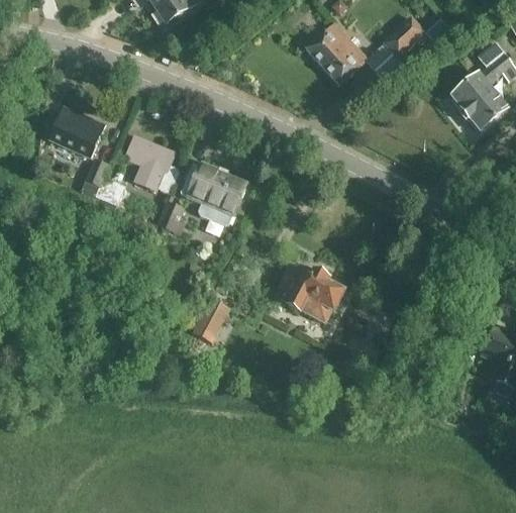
[(166,22),(197,4),(194,0),(151,0),(166,22)]
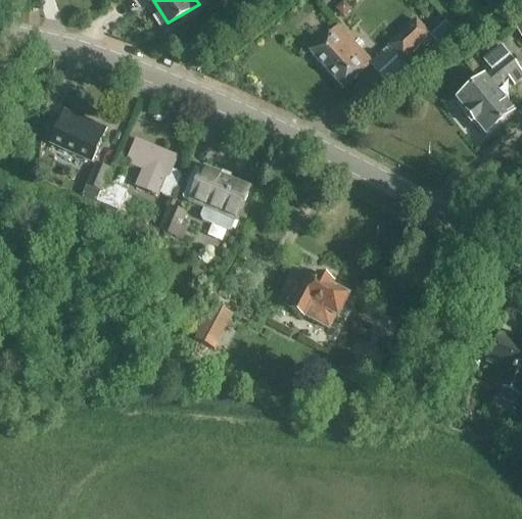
[(389,45),(373,59),(370,62),(388,82),(408,63),(400,56),(428,30),(414,15),(387,43),(389,45)]
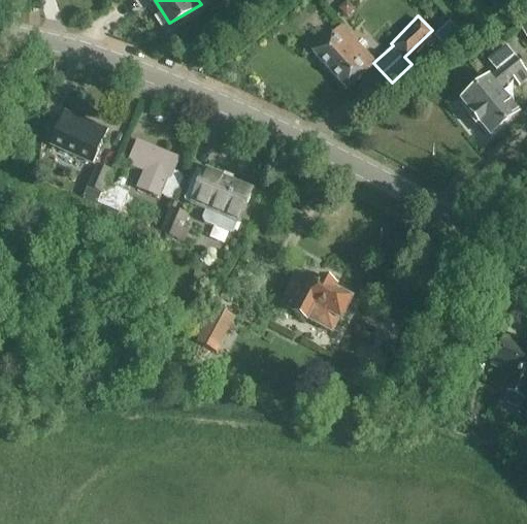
[(373,63),(376,60),(343,24),(314,52),(348,88),(373,63)]
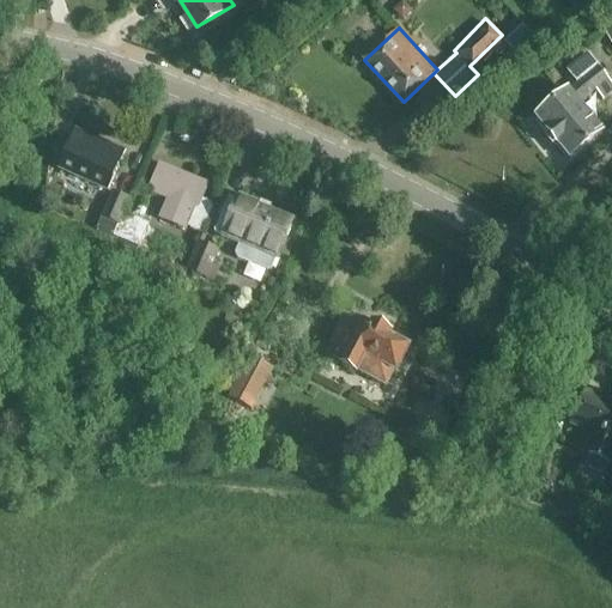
[(576,81),(534,115),(568,156),(601,128),(577,99),(594,86),(603,96),(611,87),(611,81),(598,64),(599,64),(588,50),(567,68),(576,81)]
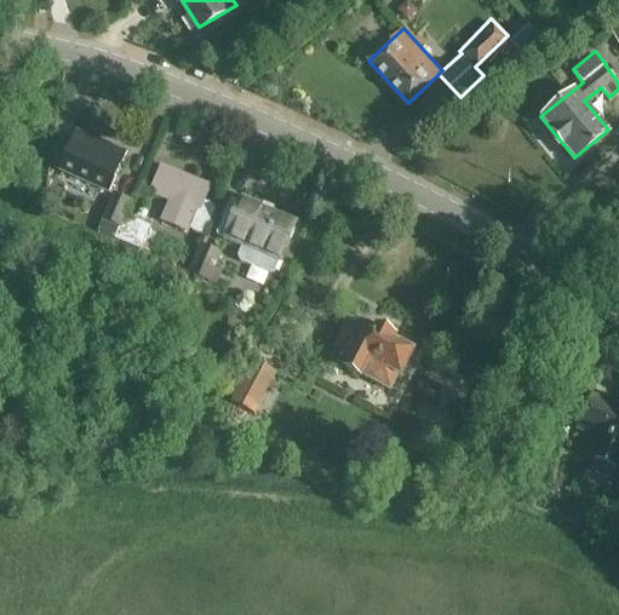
[(59,167),(112,189),(129,150),(76,127),(59,167)]
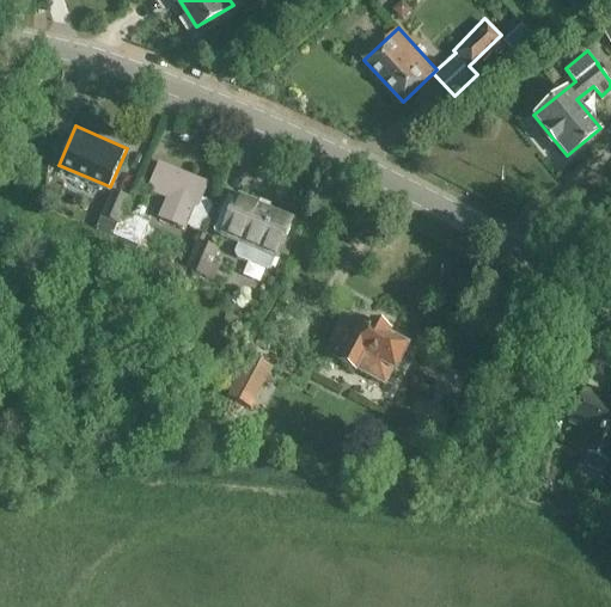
[(189,224),(202,230),(214,202),(201,196),(207,179),(162,161),(151,189),(169,196),(163,213),(189,224)]
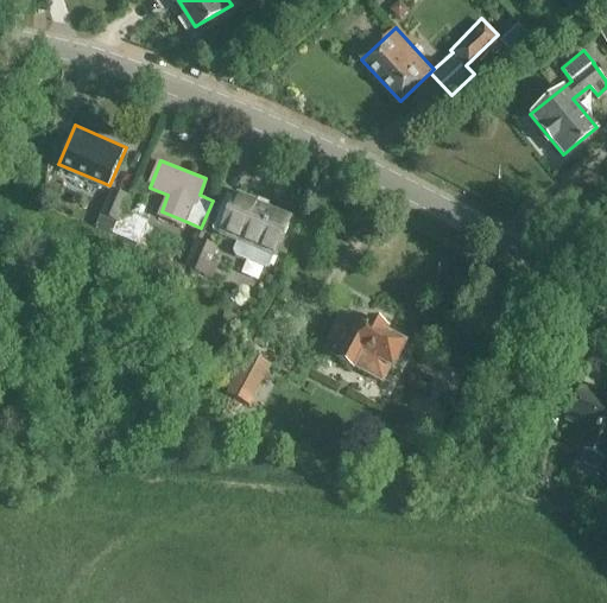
[(114,229),(130,194),(115,188),(100,223),(114,229)]
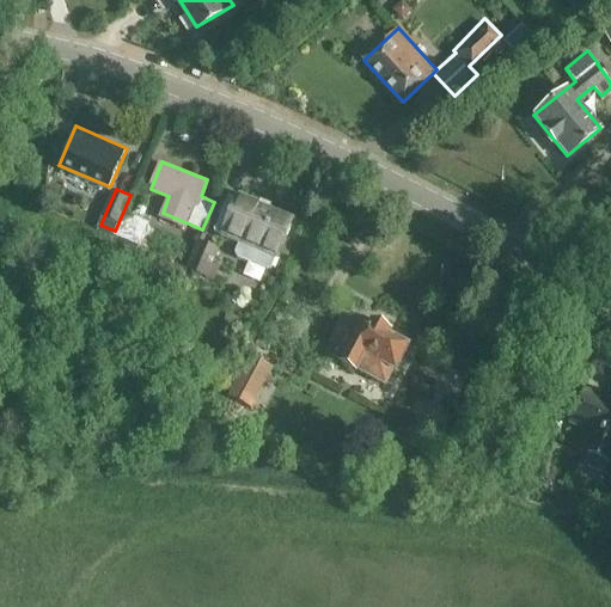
[(228,194),(213,230),(220,233),(220,234),(238,243),(234,251),(237,257),(266,268),(272,267),(276,255),(279,249),(289,253),(295,240),(285,235),(292,219),(293,215),(269,206),(270,202),(260,198),(258,198),(238,190),(236,196),(228,194)]
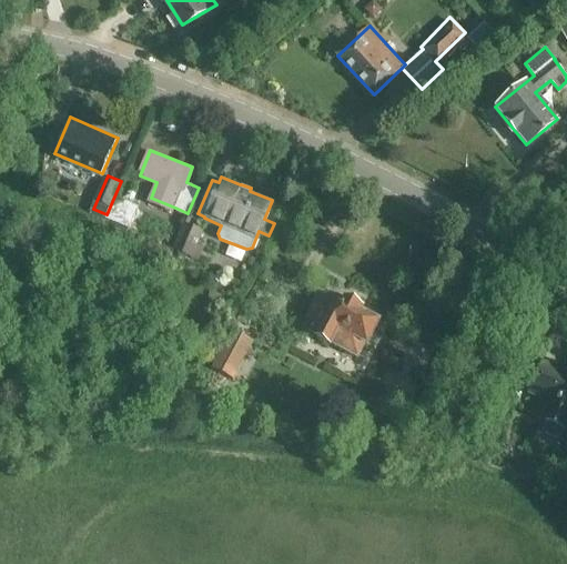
[(121,181),(107,214),(131,225),(140,204),(115,194),(121,181)]
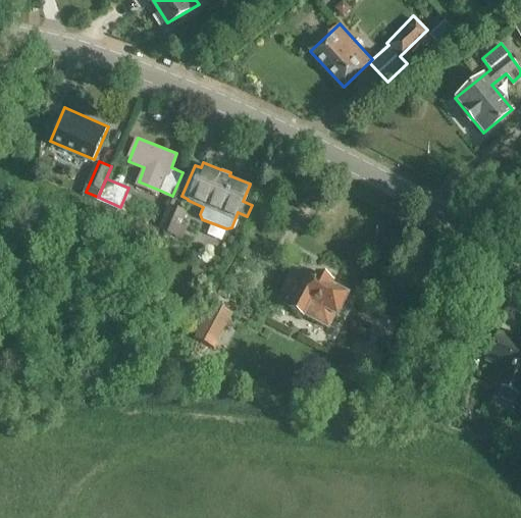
[(161,226),(178,234),(187,213),(170,206),(161,226)]
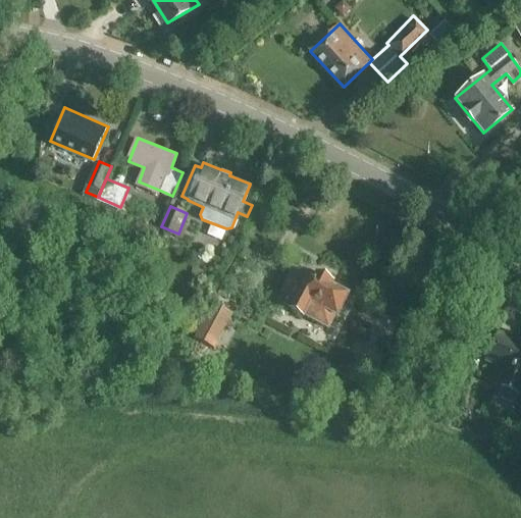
[(315,276),(314,277),(307,273),(303,281),(290,274),(282,289),(283,290),(277,301),(304,315),(305,313),(327,325),(333,315),(334,315),(347,294),(331,286),(331,285),(328,282),(330,278),(322,274),(319,278),(315,276)]
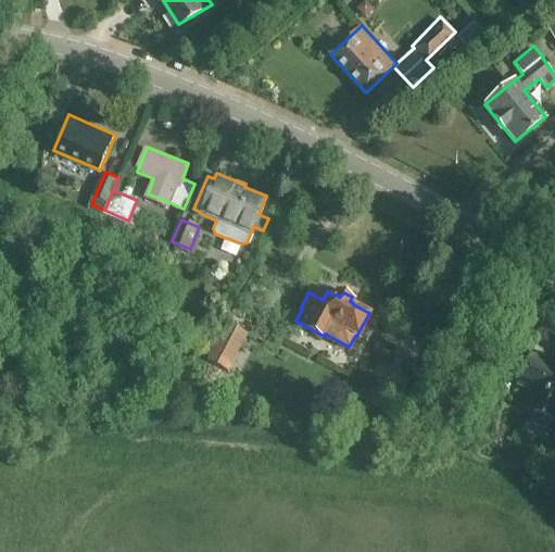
[(230,302),(223,320),(244,329),(252,311),(230,302)]
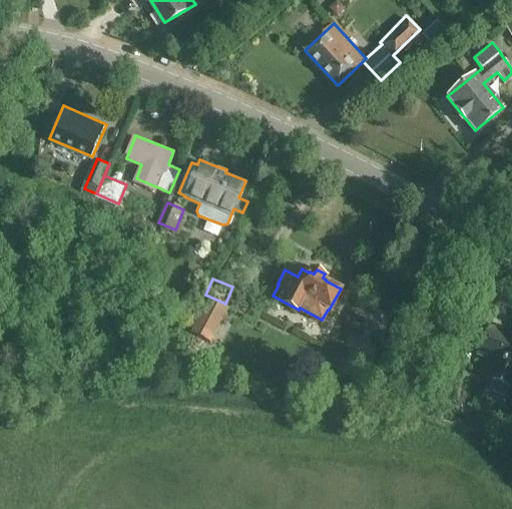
[(190,332),(209,342),(227,306),(208,297),(190,332)]
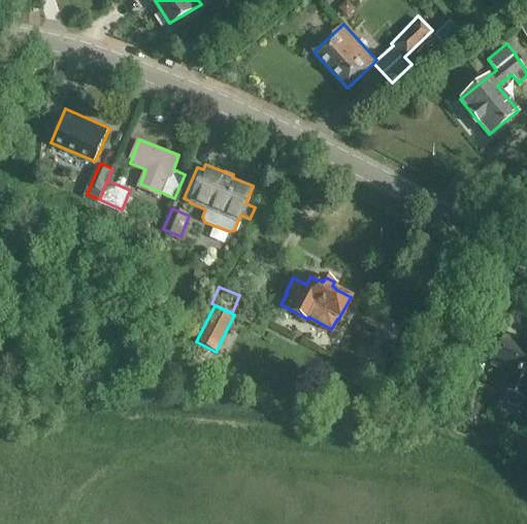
[(526,340),(522,338),(520,344),(504,337),(493,362),(508,368),(500,386),(506,389),(503,395),(505,400),(518,405),(523,403),(526,397),(526,340)]
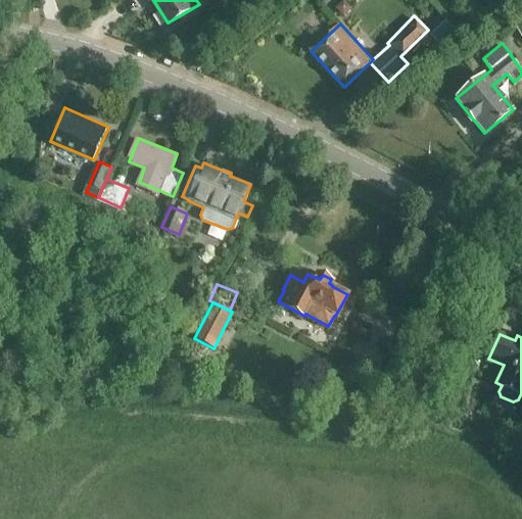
All buildings are outlined.
